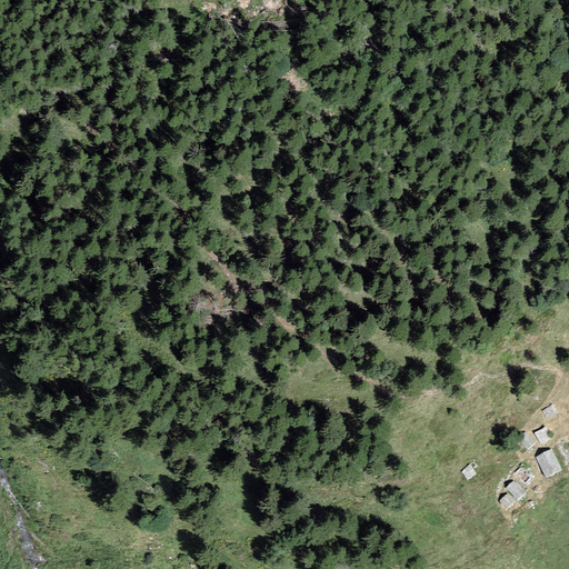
[(558,413),(552,405),(541,411),(547,420),(558,413)]
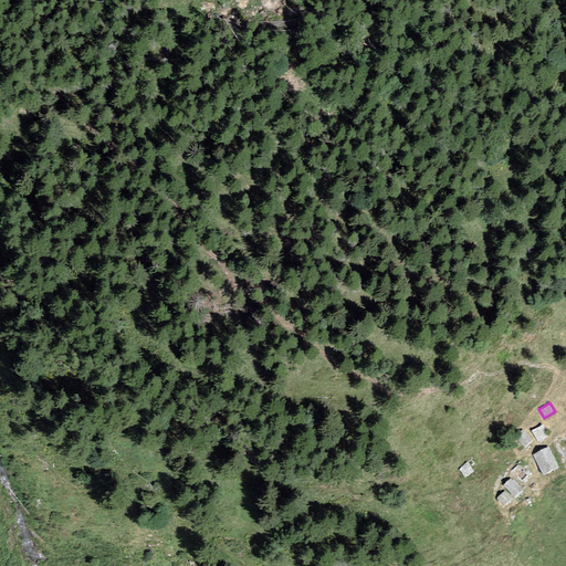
[(549,438),(544,426),(532,432),(538,444),(549,438)]
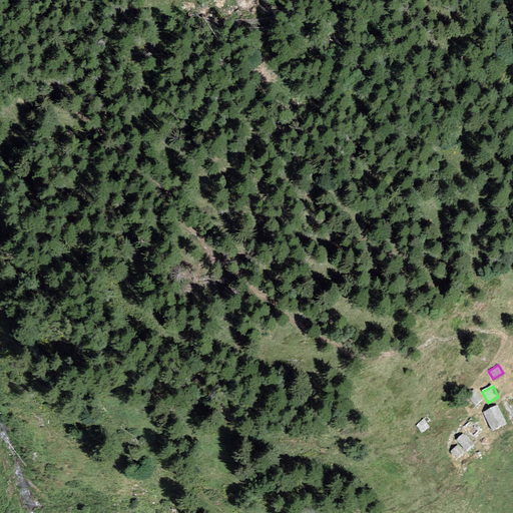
[(484,401),(474,390),(466,398),(476,408),(484,401)]
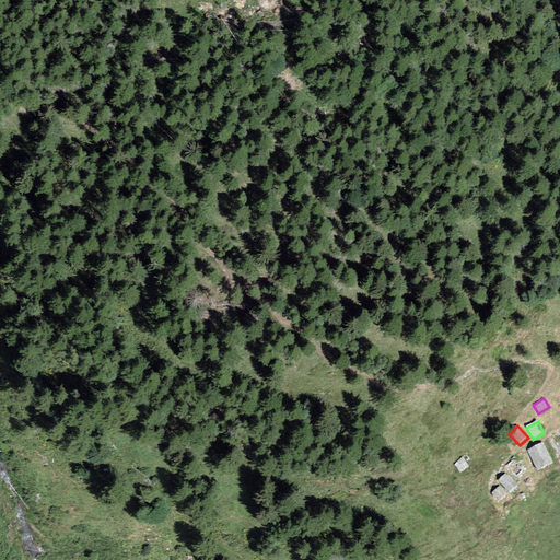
[(553,464),(543,443),(528,451),(539,471),(553,464)]
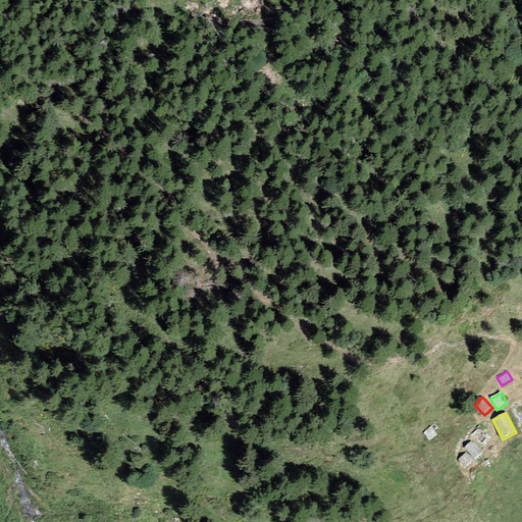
[(437,435),(431,427),(423,433),(429,441),(437,435)]
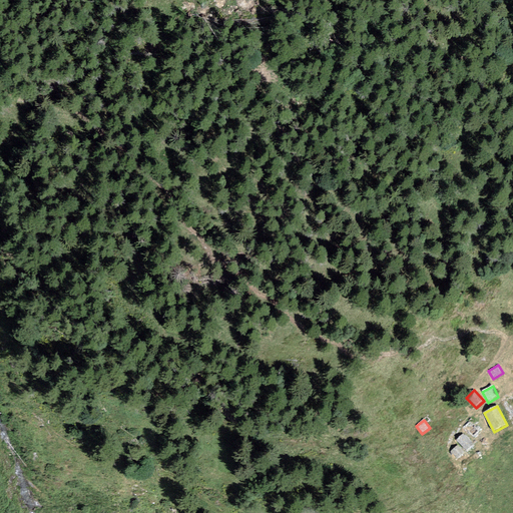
[(474,446),(463,434),(456,441),(467,453),(474,446)]
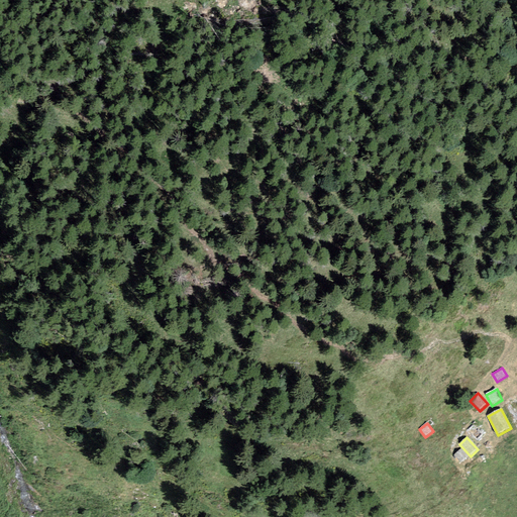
[(469,457),(461,449),(454,455),(461,463),(469,457)]
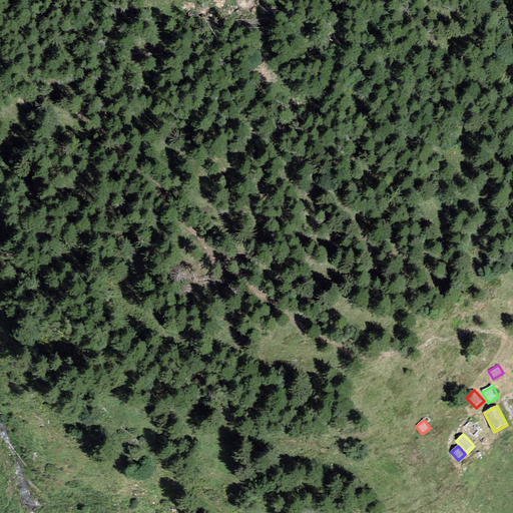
All buildings are outlined.
